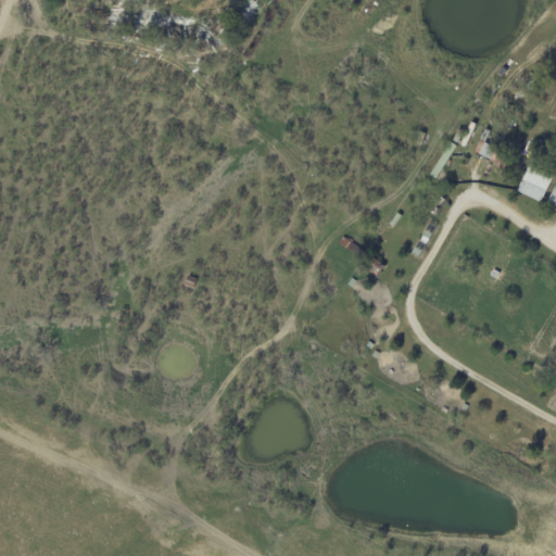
[(466,148),(460,146),(471,122),(477,124),(466,148)]
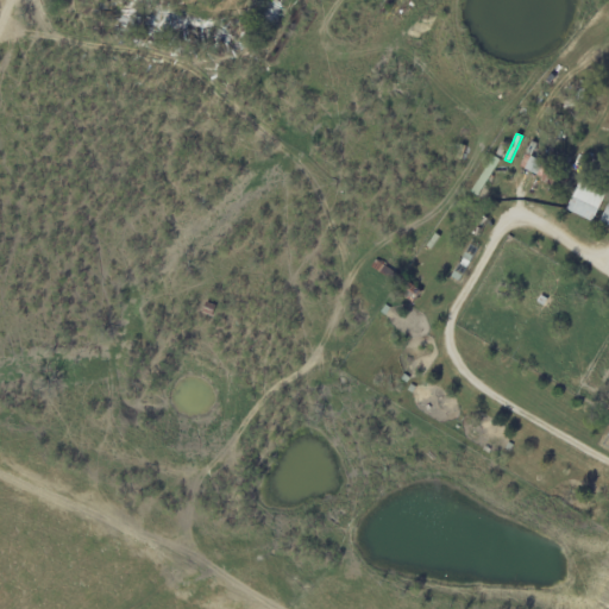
[(532,140),(539,144),(533,157),(548,164),(541,177),(520,167),(532,140)]
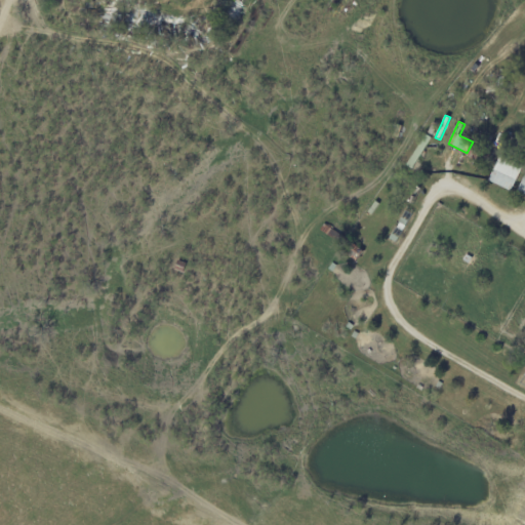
[(437,124),(432,134),(428,132),(433,122),(437,124)]
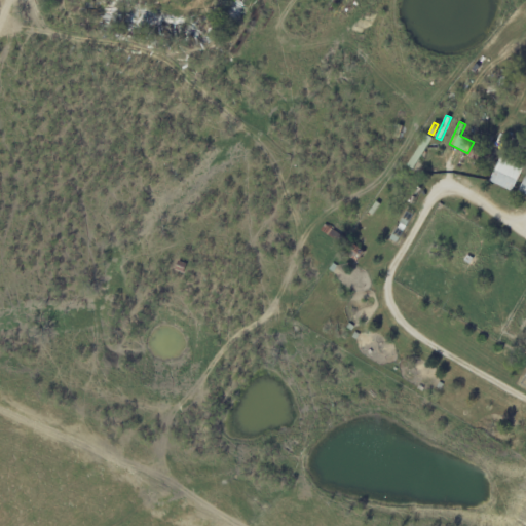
[(501,155),(524,165),(512,191),(489,180),(501,155)]
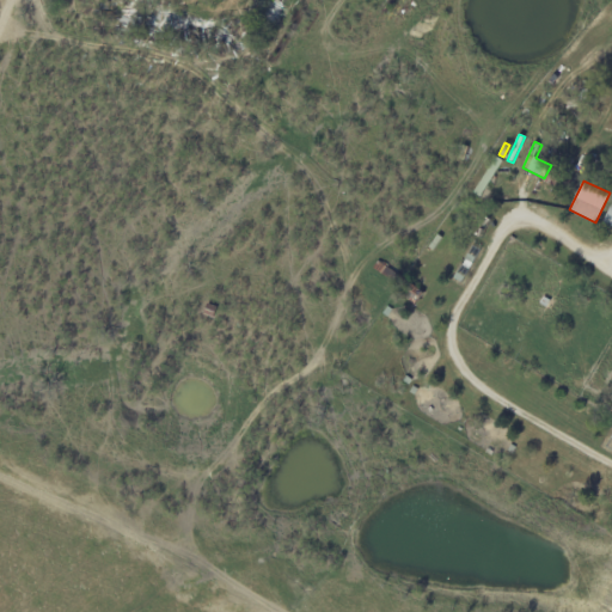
[(439,236),(444,238),(434,250),(430,248),(439,236)]
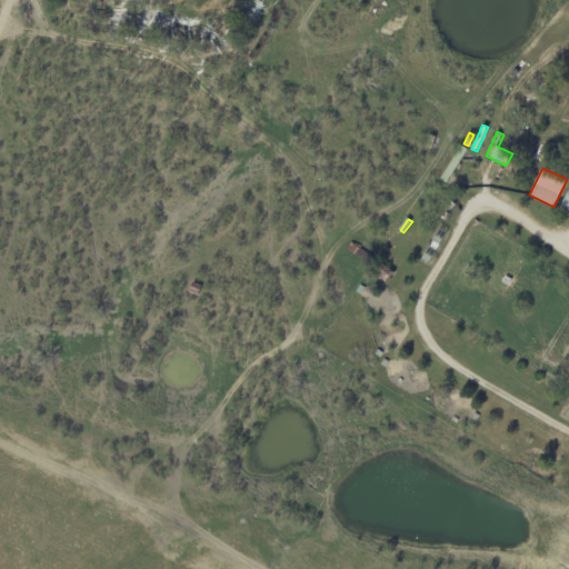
[(351,243),(371,256),(367,262),(347,249),(351,243)]
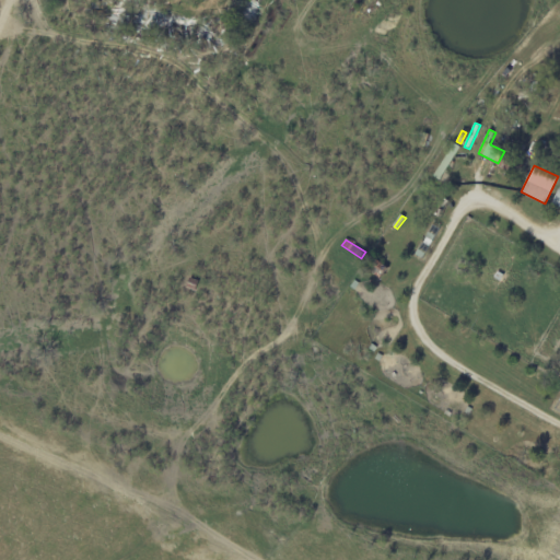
[(499,271),(504,276),(500,281),(494,277),(499,271)]
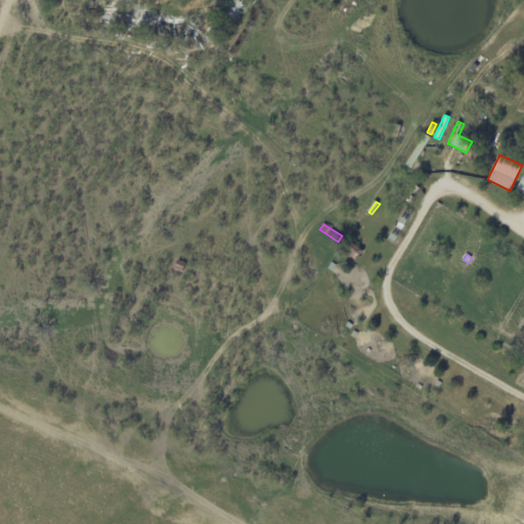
[(174,269),(177,260),(185,262),(181,271),(174,269)]
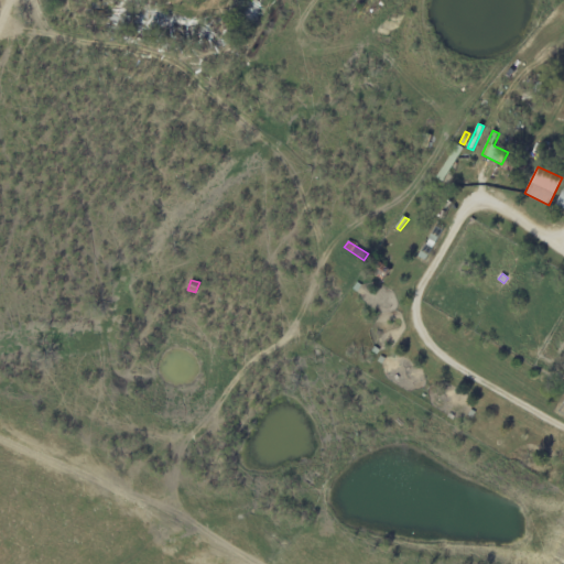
[(484,339),(507,356),(505,359),(481,343),(484,339)]
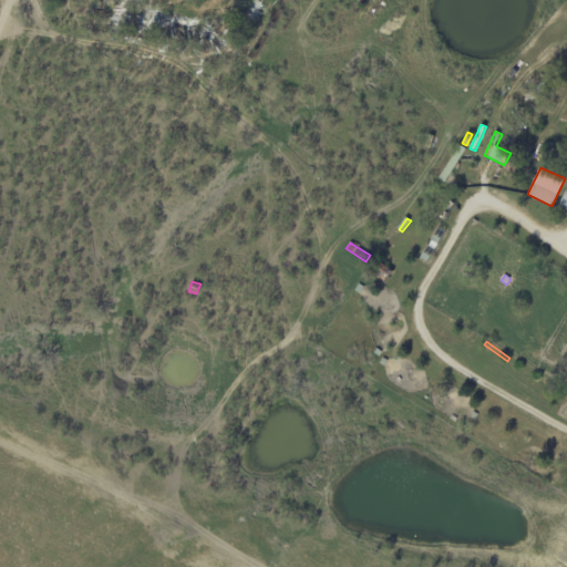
[(511,358),(523,366),(519,370),(508,361),(511,358)]
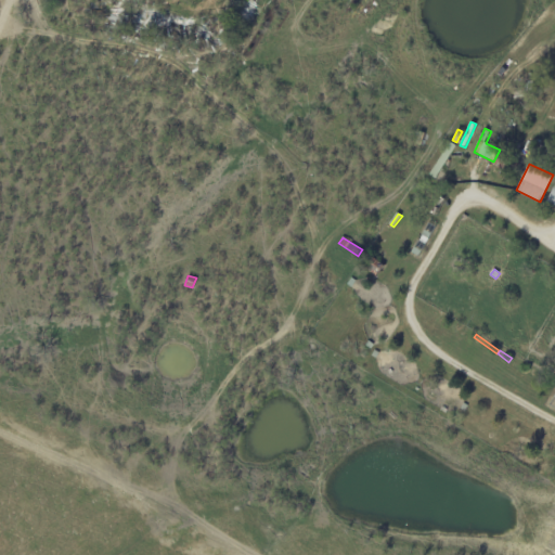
[(512,358),(523,365),(520,370),(510,362),(512,358)]
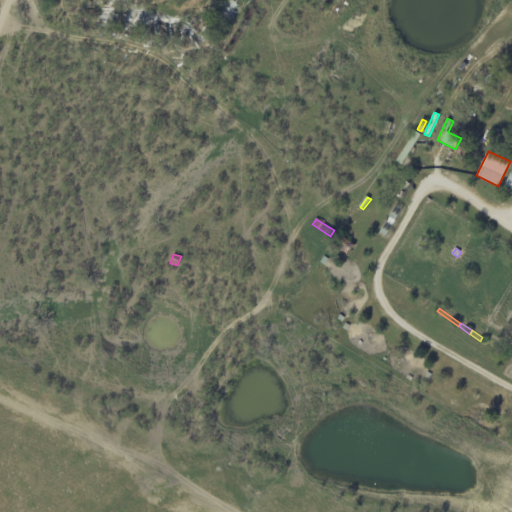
[(485,338),(491,348),(488,351),(481,341),(485,338)]
